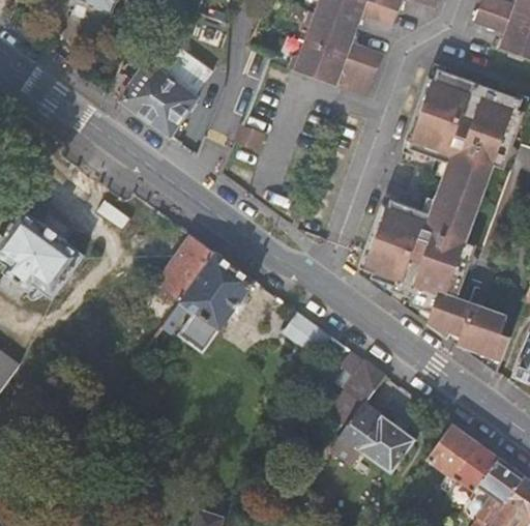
[(86,0),(113,9),(116,0),(86,0)]
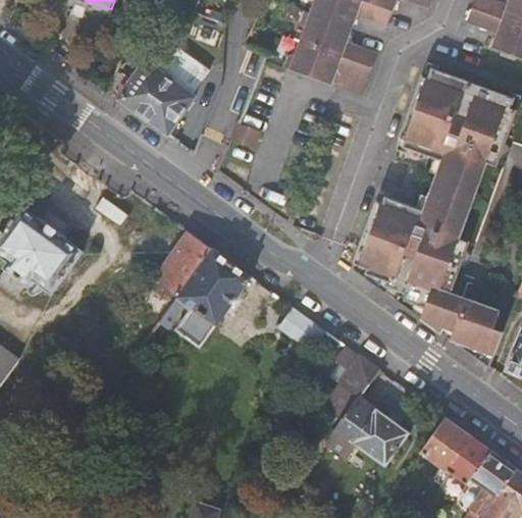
[(332,0),(330,4),(320,0),(307,0),(304,7),(309,13),(305,24),(299,22),(295,36),(299,41),(295,53),(288,53),(283,64),(330,84),(336,68),(367,80),(377,52),(347,40),(356,13),(386,26),(396,0),(409,0),(428,7),(430,0),(332,0)]
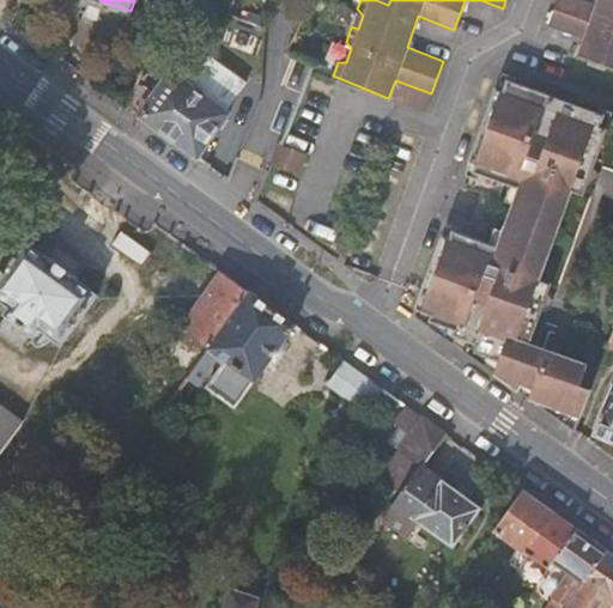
[(556,0),(547,26),(583,40),(577,55),(612,68),(612,0),(598,0),(595,6),(580,0),(556,0)]
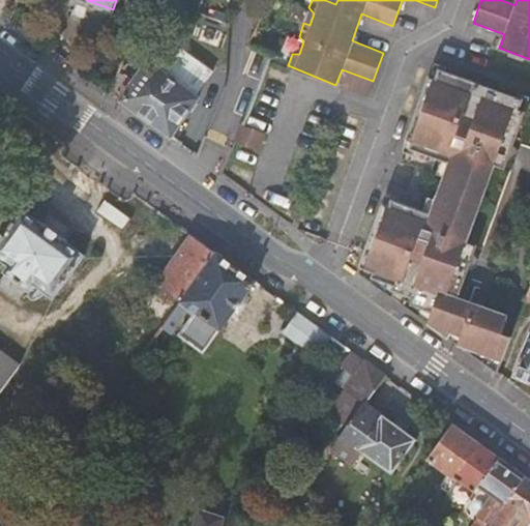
[(144,117),(170,135),(196,98),(193,96),(211,69),(168,38),(149,65),(145,63),(119,98),(144,117)]
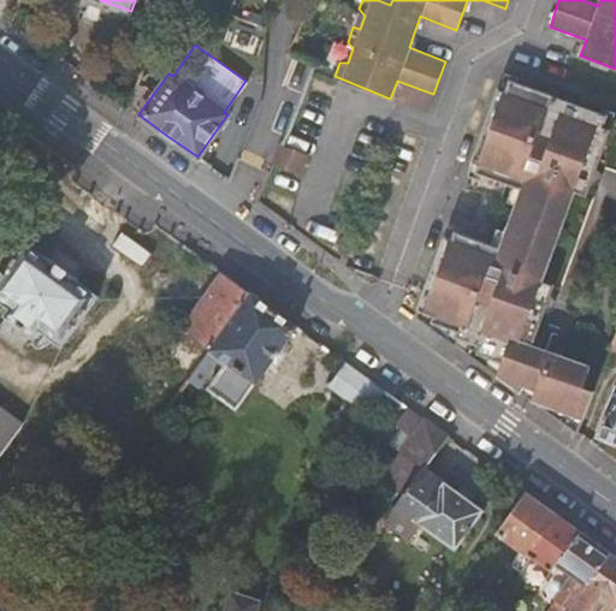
[(416,315),(563,420),(579,390),(586,362),(531,340),(552,280),(542,276),(574,185),(586,190),(608,131),(600,129),(605,116),(501,78),(473,158),(480,160),(477,168),(521,187),(499,245),(455,227),(452,236),(445,233),(416,315)]
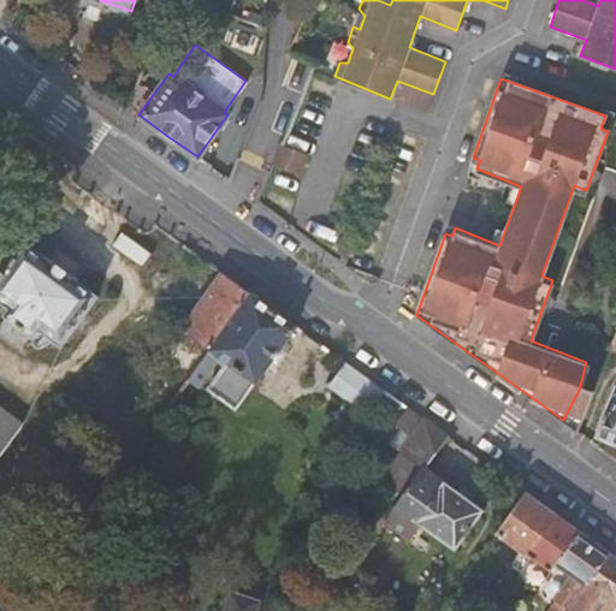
[(397,81),(390,99),(426,113),(433,94),(397,81)]
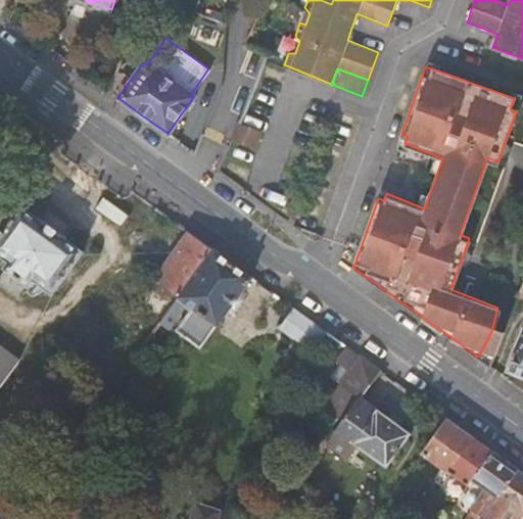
[(510,109),(516,111),(519,100),(514,98),(510,109)]
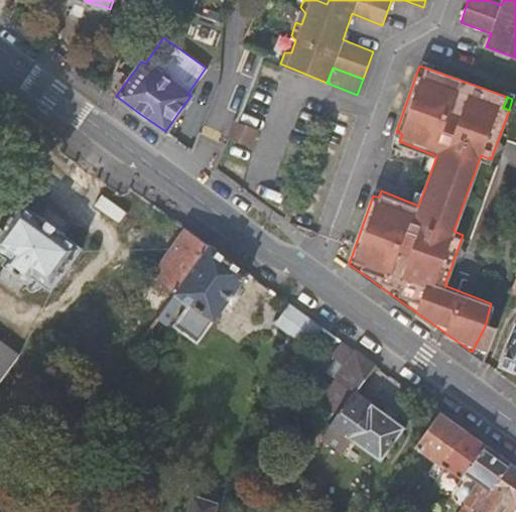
[(234,121),(228,135),(250,145),(256,131),(234,121)]
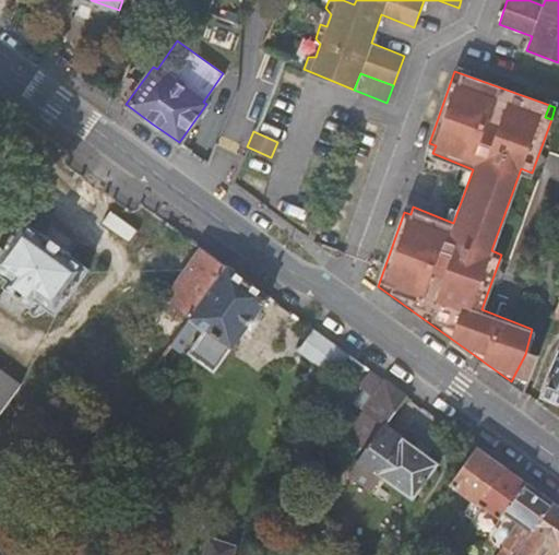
[(436,145),(429,143),(426,151),(432,153),(436,145)]
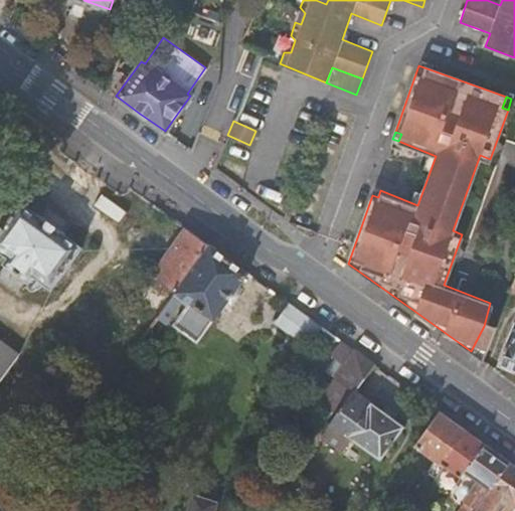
[(378,197),(380,190),(374,188),(372,195),(378,197)]
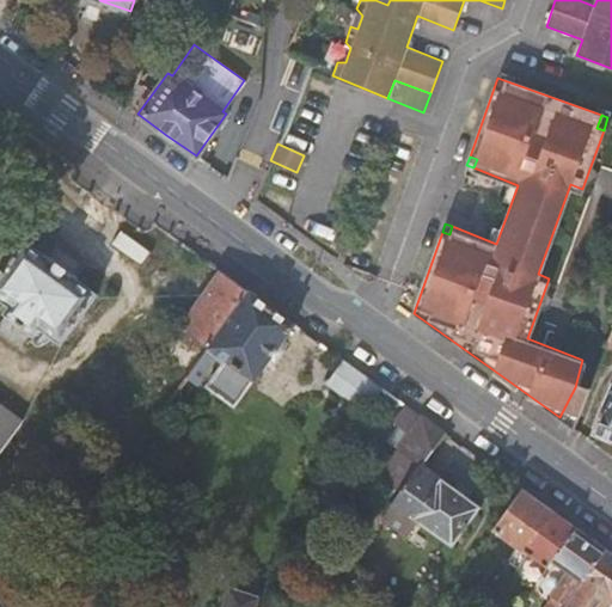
[(152,252),(121,230),(111,243),(141,265),(152,252)]
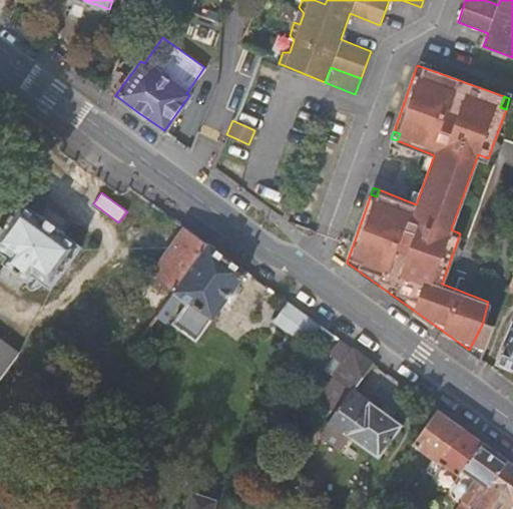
[(38,215),(21,202),(0,231),(0,248),(9,257),(5,263),(28,280),(33,274),(51,287),(80,245),(62,232),(63,231),(40,213),(38,215)]
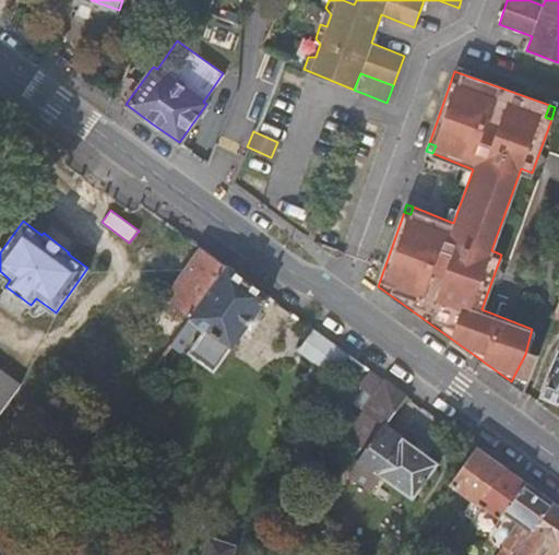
[(166,299),(191,318),(229,266),(203,247),(166,299)]
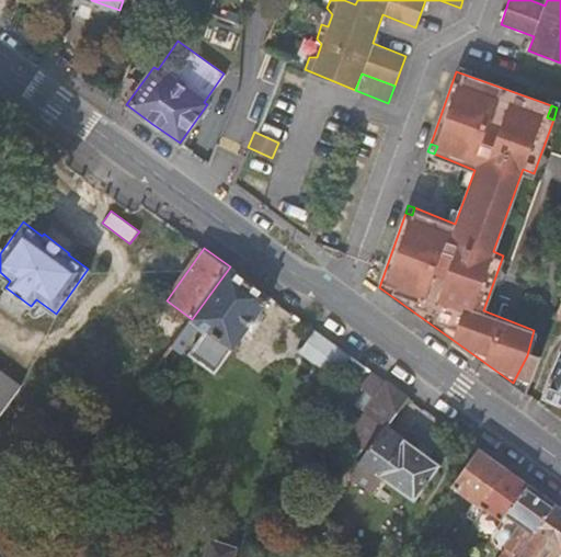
[(172,347),(180,352),(196,330),(195,329),(198,324),(207,329),(203,334),(189,354),(213,372),(230,348),(232,349),(270,296),(230,266),(192,319),(184,330),(176,340),(172,347)]
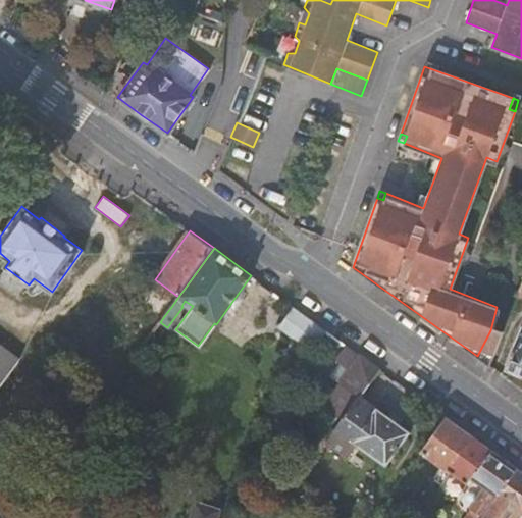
[(110,266),(63,325),(114,365),(168,295),(144,276),(137,286),(110,266)]
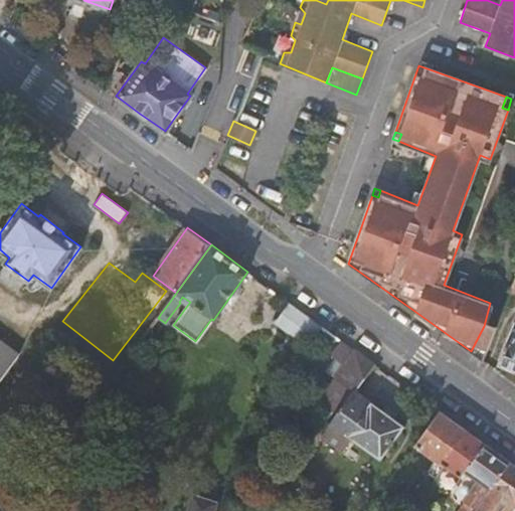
[(180,303),(186,307),(190,302),(182,297),(179,302),(180,303)]
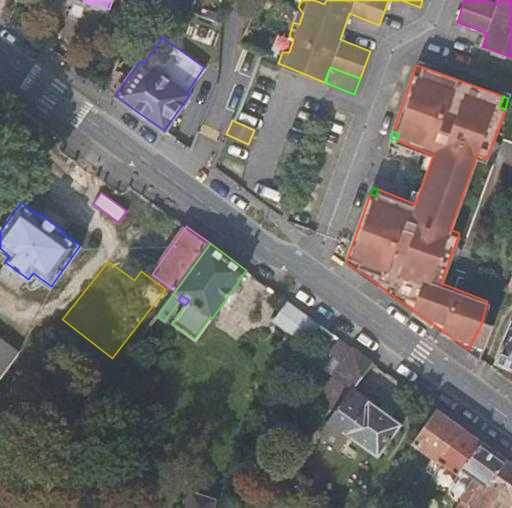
[(306,329),(312,334),(319,324),(287,300),(274,320),(299,339),(306,329)]
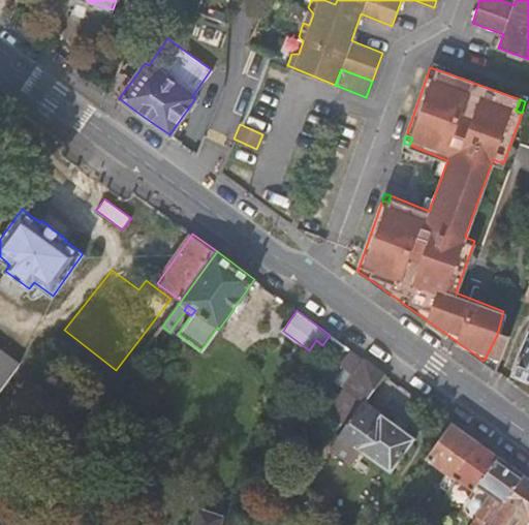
[(528,333),(512,374),(525,379),(528,380),(528,333)]
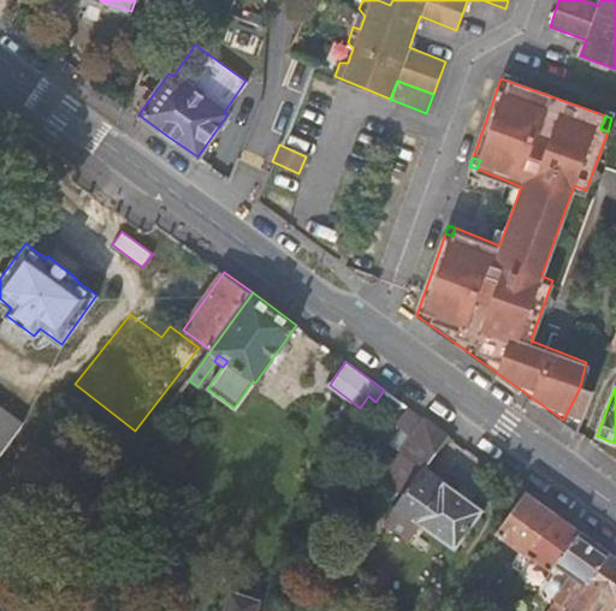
[(0,456),(23,423),(0,407),(0,456)]
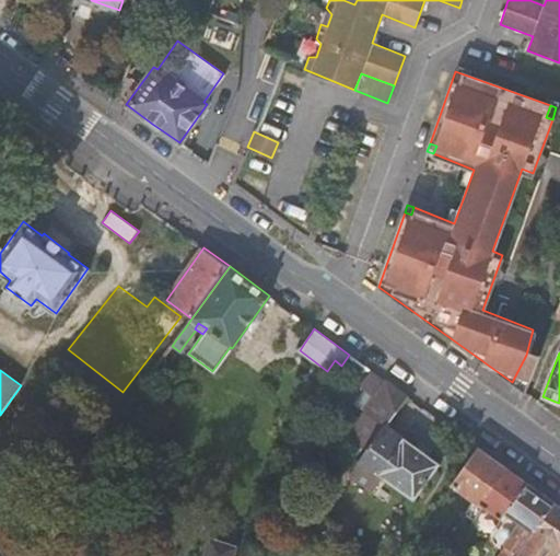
[(365,408),(385,424),(406,395),(385,380),(365,408)]
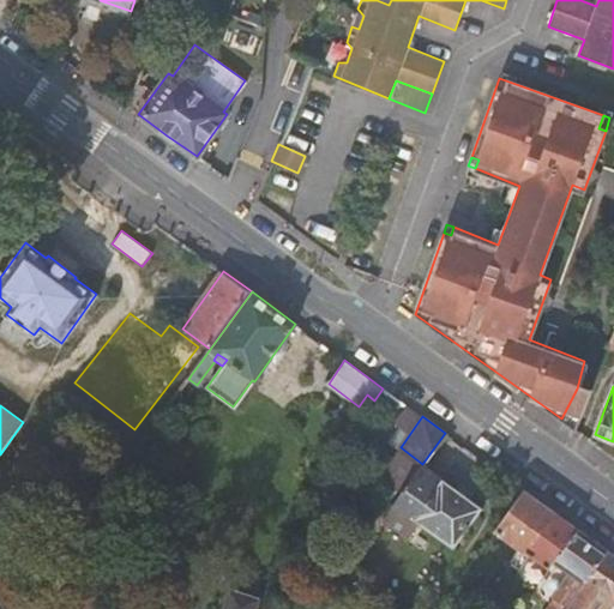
[(453,547),(481,508),(422,465),(395,504),(453,547)]
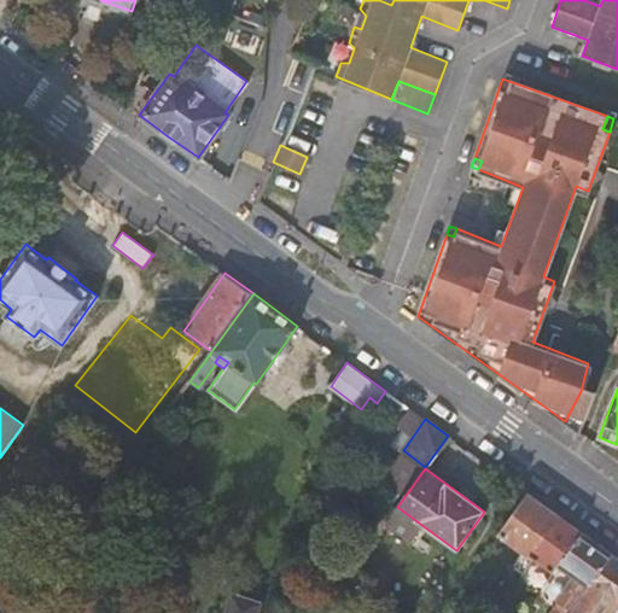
[(528,494),(522,489),(516,498),(522,503),(528,494)]
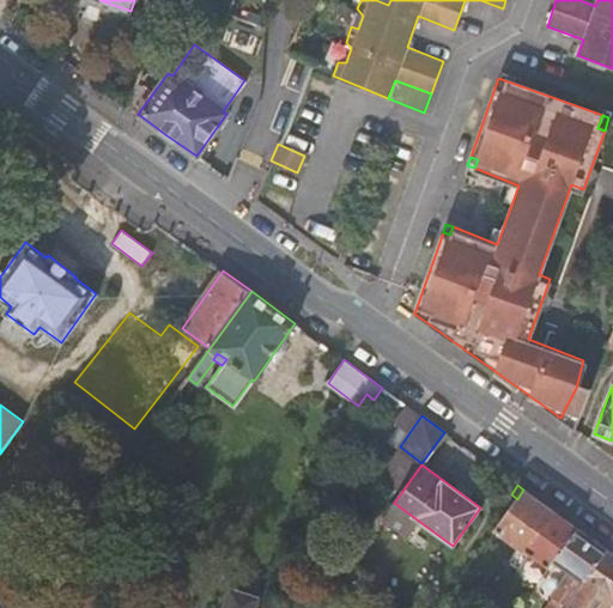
[(517,499),(497,527),(529,552),(556,514),(539,500),(523,490),(517,499)]
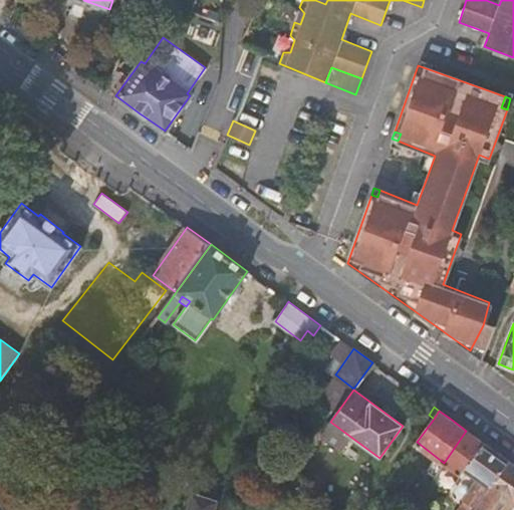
[(444,463),(456,472),(479,440),(473,435),(466,431),(444,463)]
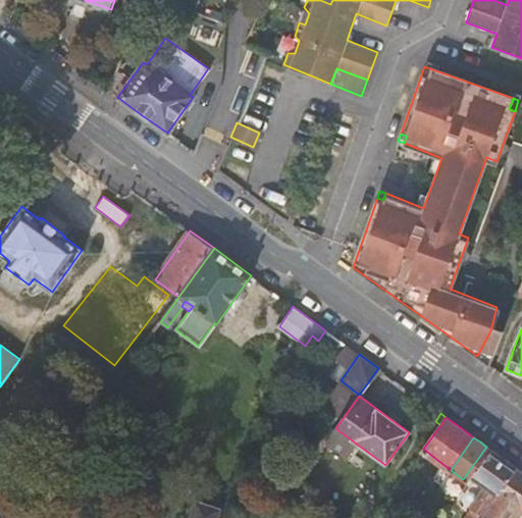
[(465,517),(482,517),(516,468),(499,456),(486,447),(463,479),(467,482),(471,477),(485,487),(465,517)]
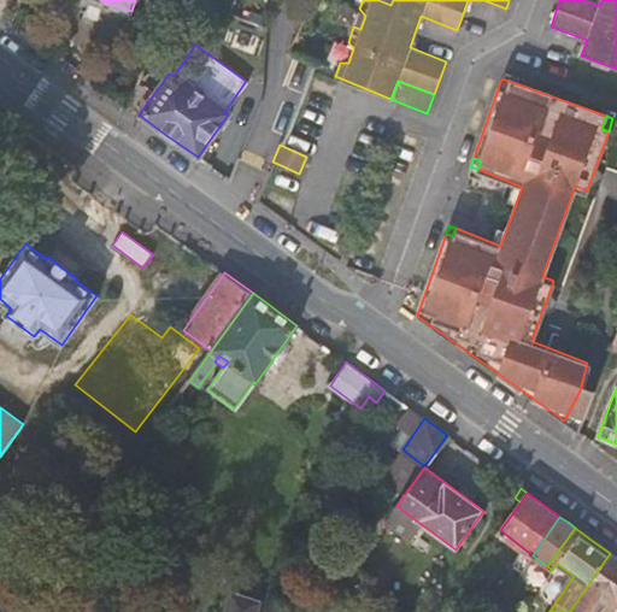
[(610,611),(615,605),(616,606),(616,558),(610,553),(570,611),(610,611)]
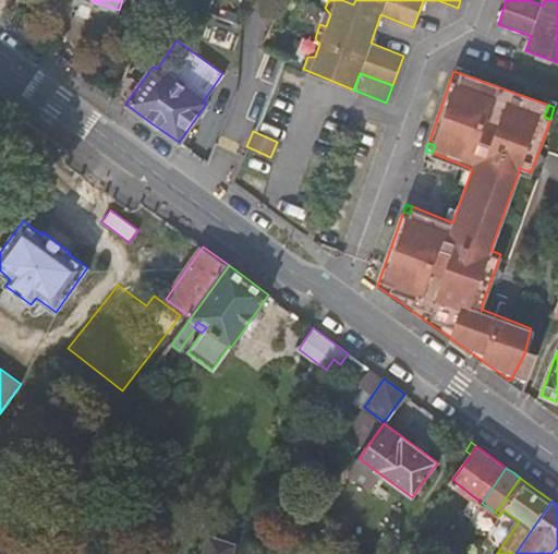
[(231,553),(235,543),(209,534),(203,553),(231,553)]
